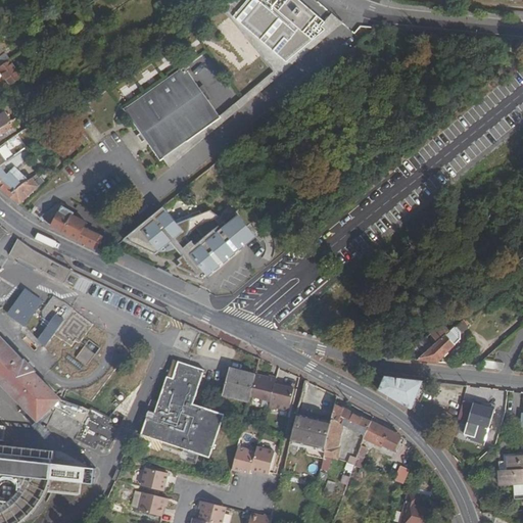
[(234,0),(224,8),(285,62),(326,28),(320,22),(324,18),(301,0),(234,0)]
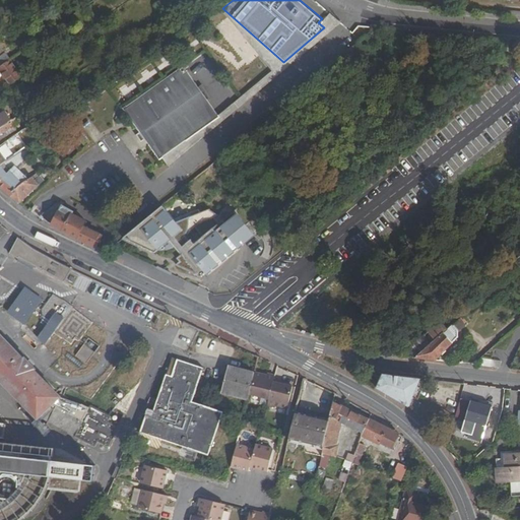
[(22,6),(19,1),(17,2),(6,10),(9,15),(22,6)]
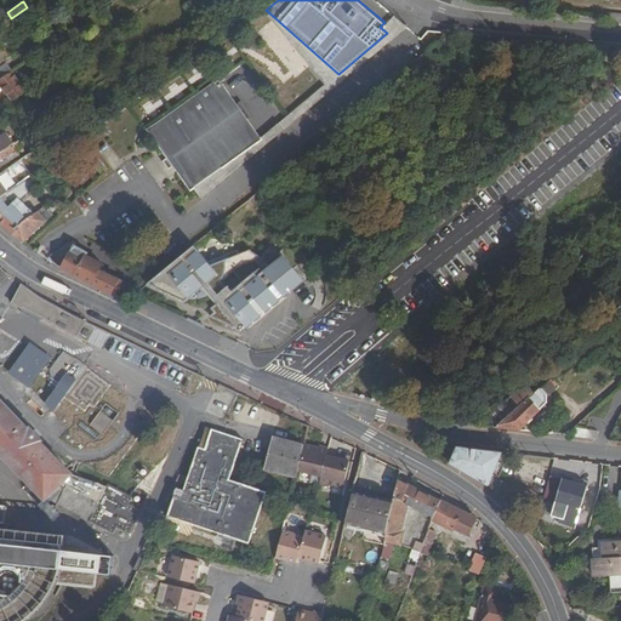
[(0,68),(0,78),(12,70),(7,63),(0,68)]
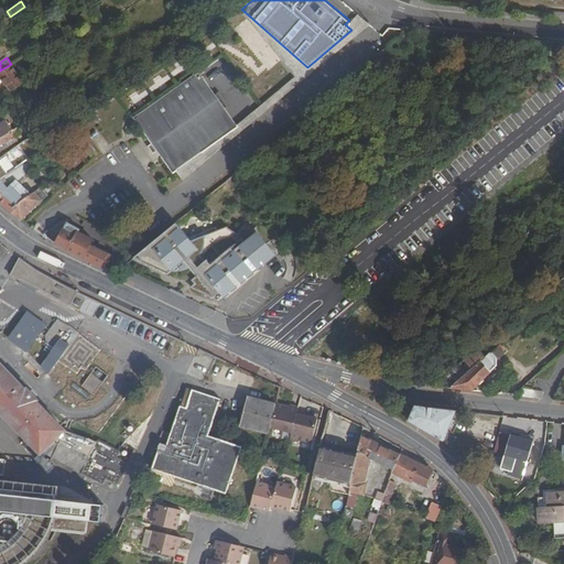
[(0,84),(4,82),(11,90),(23,82),(11,64),(0,71),(0,84)]
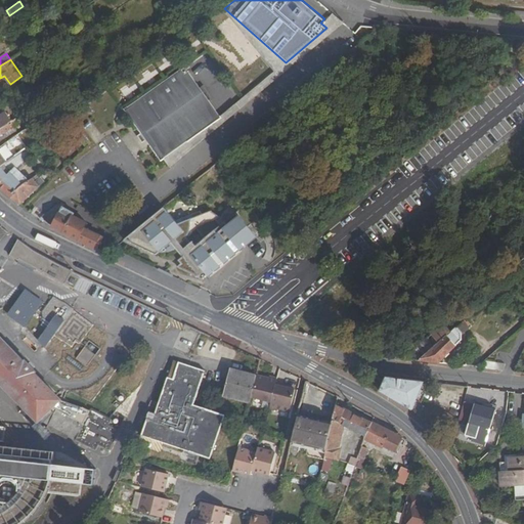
[(125,107),(162,160),(222,119),(186,68),(130,106),(129,104),(125,107)]
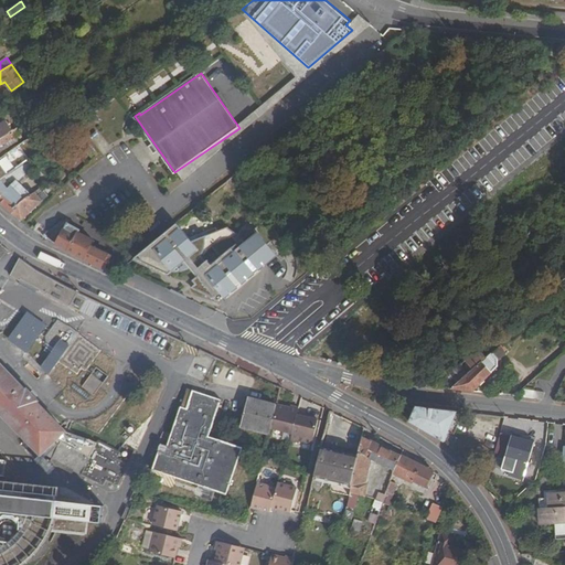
[(19,126),(22,130),(29,126),(25,120),(22,123),(19,126)]
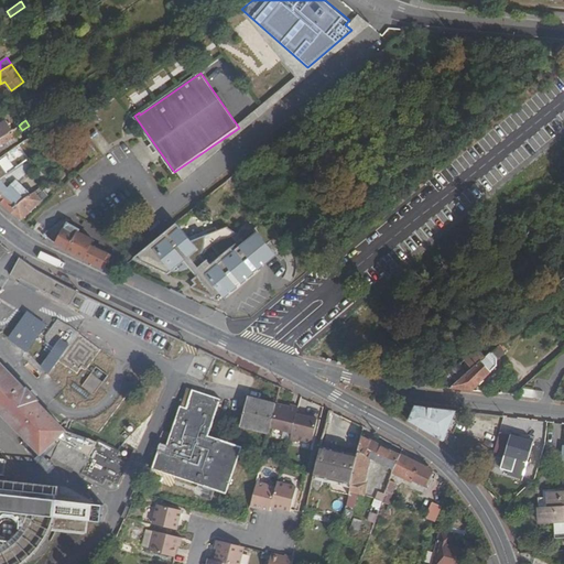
[(0,158),(4,154),(0,148),(0,147),(14,137),(14,136),(22,130),(19,126),(0,138),(0,158)]
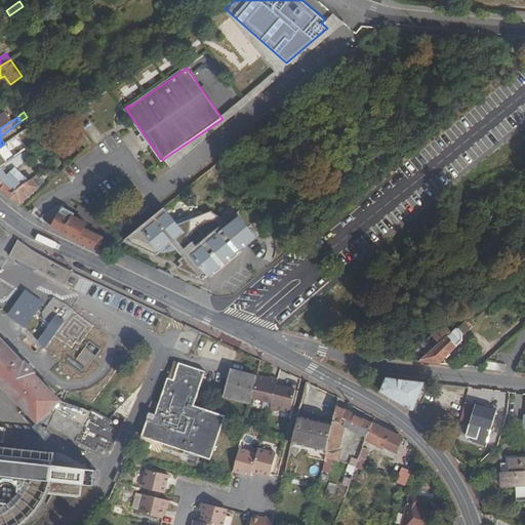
[(84,140),(89,136),(85,131),(84,130),(79,133),(84,140)]
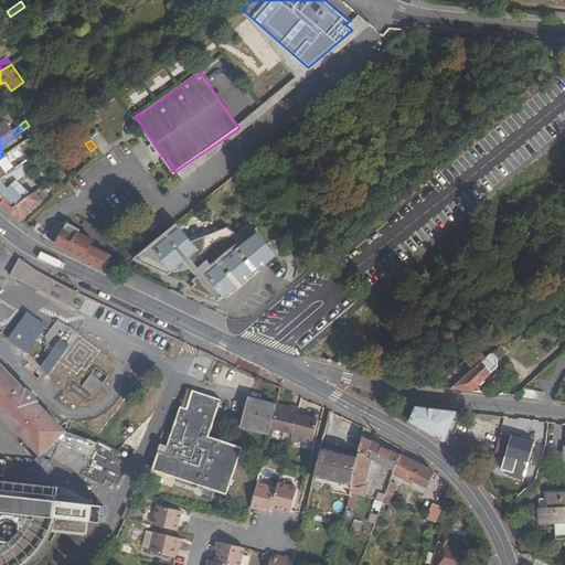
[(0,179),(17,167),(12,161),(10,162),(4,155),(0,158),(0,179)]
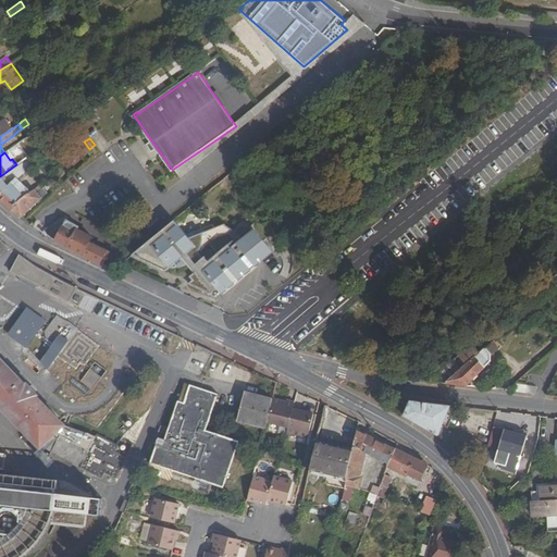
[(0,196),(13,209),(32,190),(24,183),(28,178),(24,174),(36,164),(31,156),(26,158),(16,164),(0,176),(0,196)]
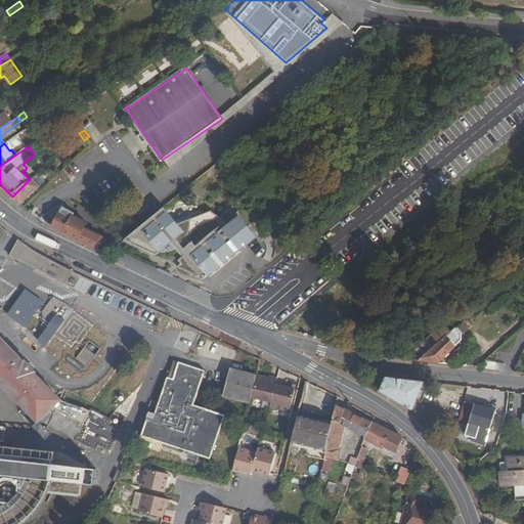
[(12,197),(20,204),(39,185),(37,182),(34,178),(30,179),(12,197)]
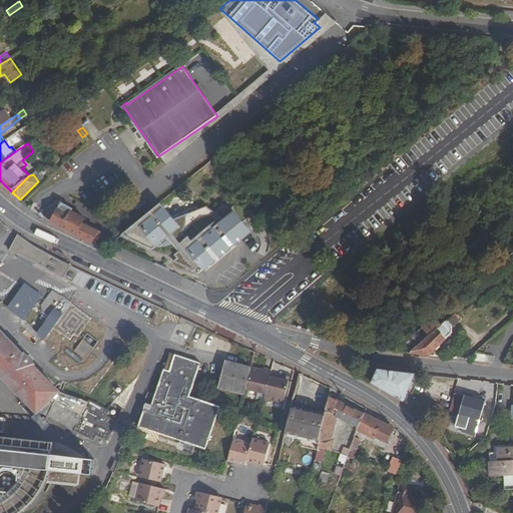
[(67,228),(96,242),(101,231),(83,220),(87,213),(73,205),(74,203),(64,198),(52,220),(67,228)]
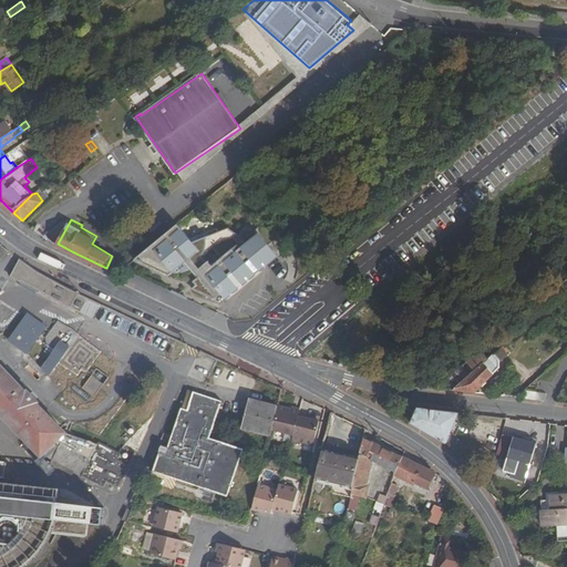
[(178,224),(134,260),(169,276),(171,275),(174,275),(177,274),(181,271),(185,269),(187,266),(194,275),(189,279),(193,282),(188,286),(224,301),(229,296),(232,298),(280,256),(270,244),(280,235),(268,219),(239,243),(235,236),(238,234),(228,227),(218,232),(217,228),(191,238),(178,224)]
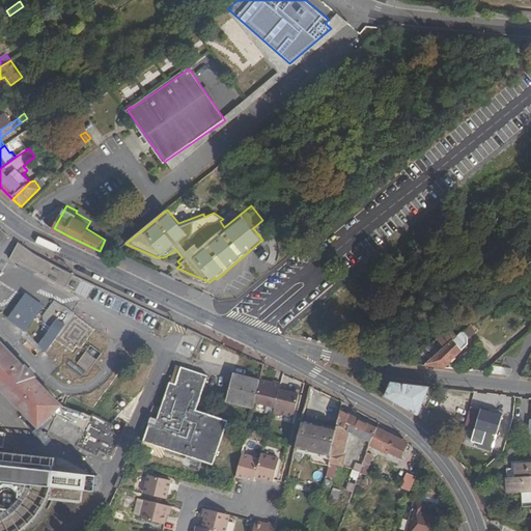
[(31,255),(19,245),(10,259),(35,274),(37,272),(88,301),(95,287),(45,262),(31,255)]
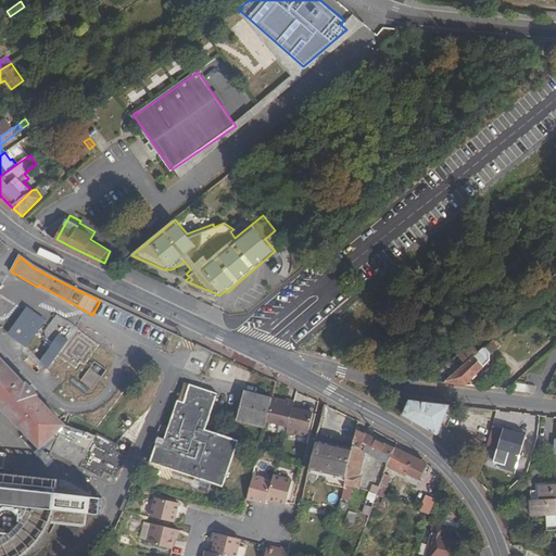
[(26,349),(46,321),(35,316),(33,318),(27,314),(13,333),(20,338),(19,339),(26,349)]
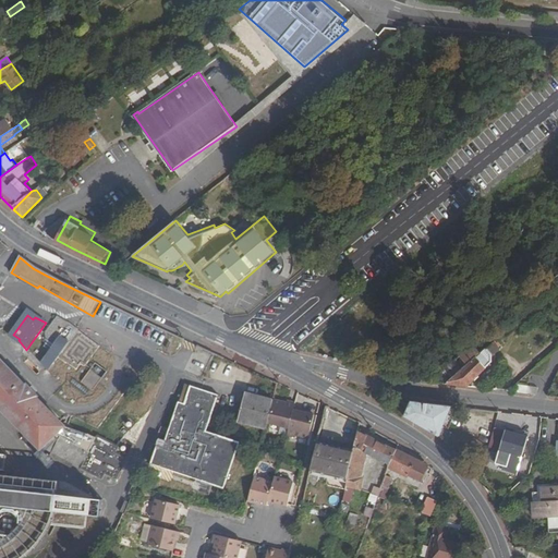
[(85,366),(99,347),(79,332),(77,331),(72,325),(59,317),(47,332),(48,341),(49,342),(46,348),(51,352),(40,365),(48,372),(58,359),(67,365),(68,364),(76,371),(81,365),(83,367),(85,366)]
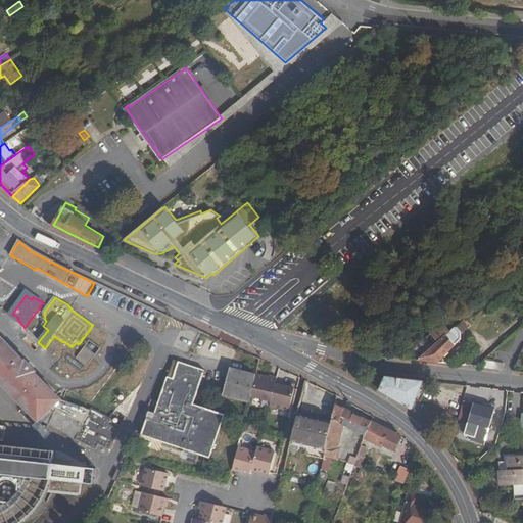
[(416,314),(423,323),(430,317),(432,319),(436,317),(434,313),(436,312),(434,307),(432,310),(427,304),(416,314)]
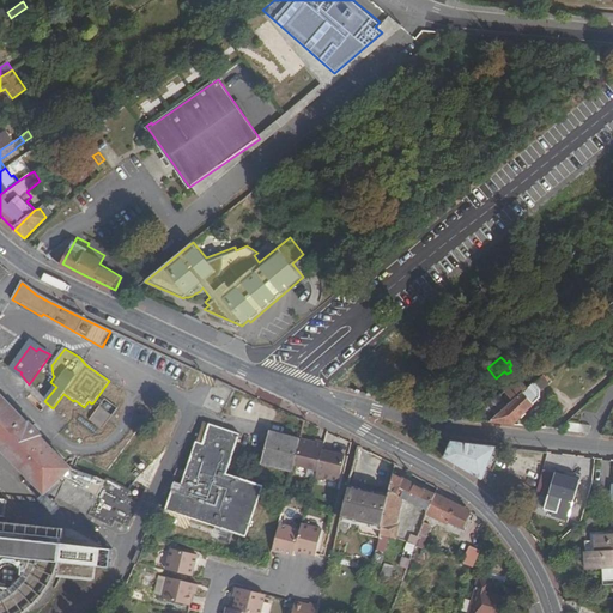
[(513,386),(475,418),(493,419),(535,383),(545,375),(539,368),(534,372),(532,371),(523,378),(522,377),(513,386)]
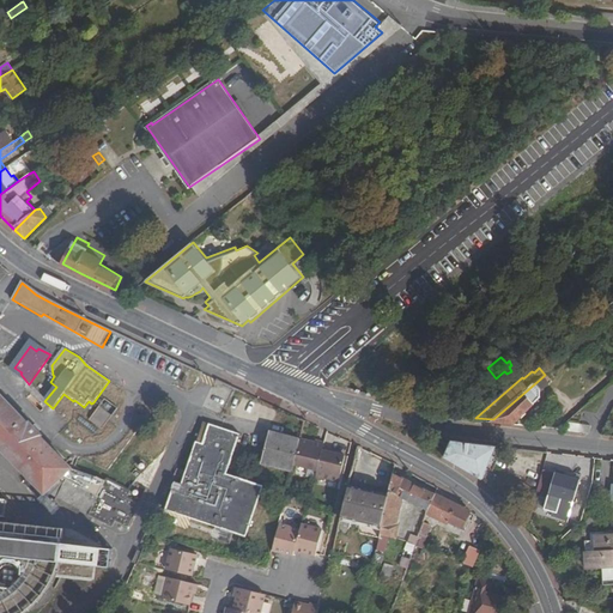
[(113,406),(123,390),(111,382),(101,396),(113,406)]
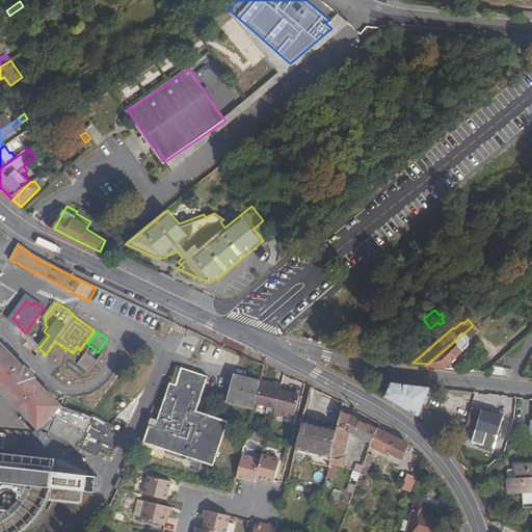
[(428,364),(448,367),(471,345),(470,338),(464,333),(428,364)]
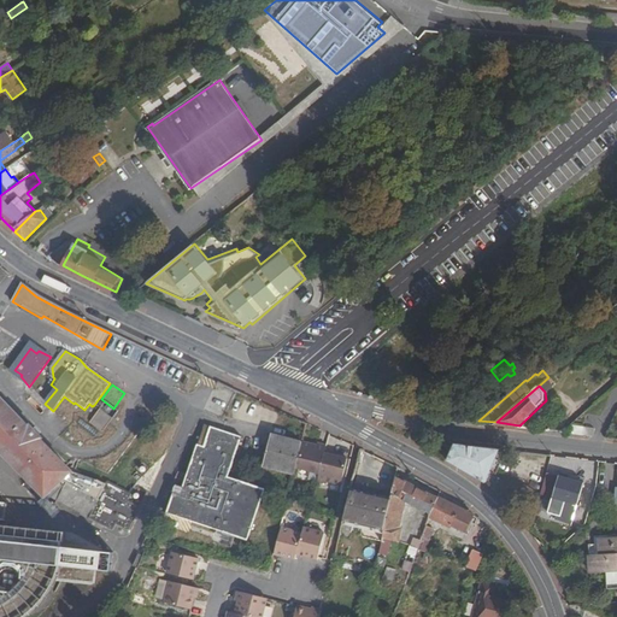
[(0,616),(31,616),(37,613),(47,604),(56,592),(62,580),(64,573),(68,559),(70,546),(70,540),(0,533),(0,451),(47,499),(58,505),(57,509),(78,519),(80,516),(112,532),(116,527),(128,533),(140,509),(128,503),(131,497),(107,485),(104,492),(70,476),(71,472),(41,441),(42,439),(30,428),(29,429),(0,398),(0,616)]
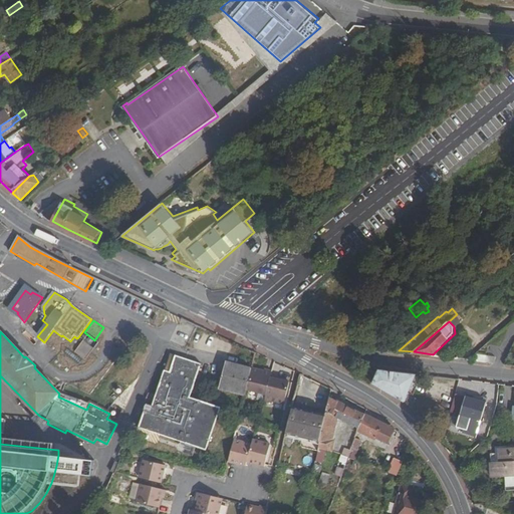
[(86,362),(95,350),(84,342),(75,354),(86,362)]
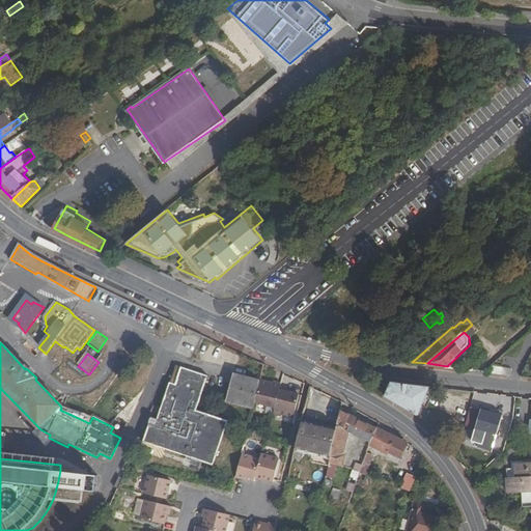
[(494,365),(493,371),(511,373),(512,367),(494,365)]
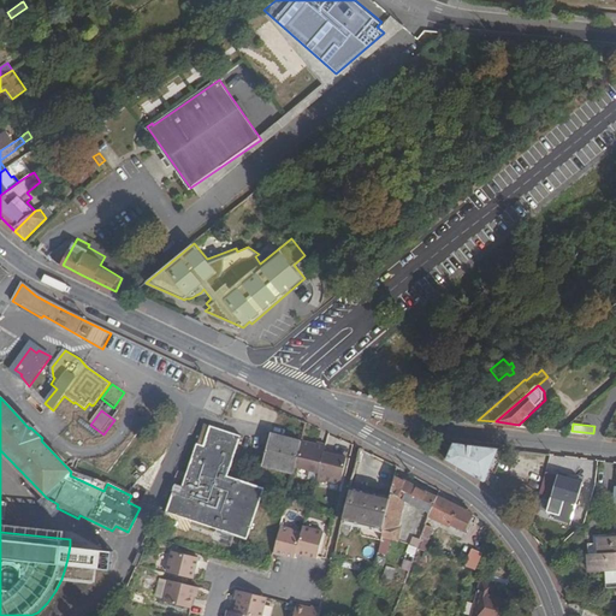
[(207,428),(205,427),(201,426),(194,450),(200,451),(207,428)]
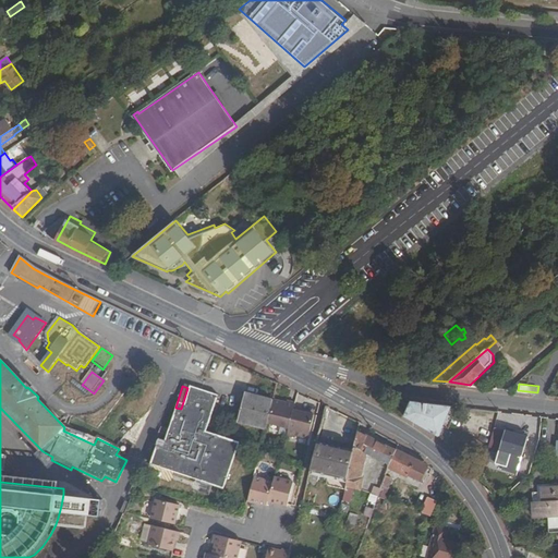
[(216,397),(187,388),(181,409),(176,408),(168,431),(165,444),(158,441),(149,466),(223,490),(238,445),(205,434),(216,397)]
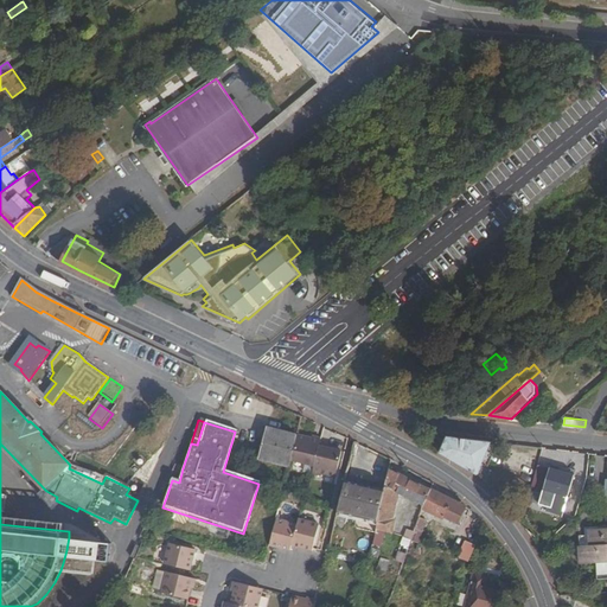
[(292,462),(298,439),(298,438),(269,429),(261,460),(289,467),(292,462)]
